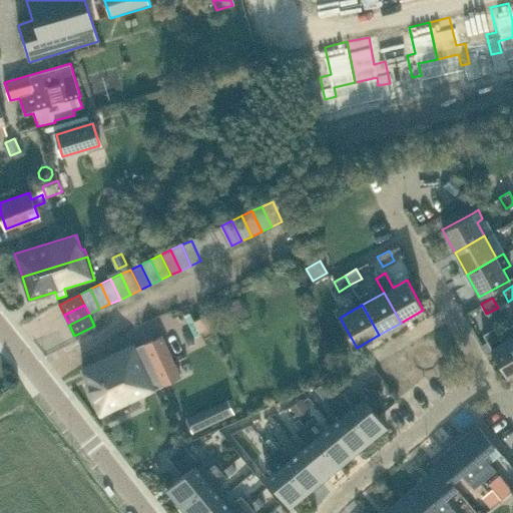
[(207,315),(194,322),(199,332),(212,326),(207,315)]
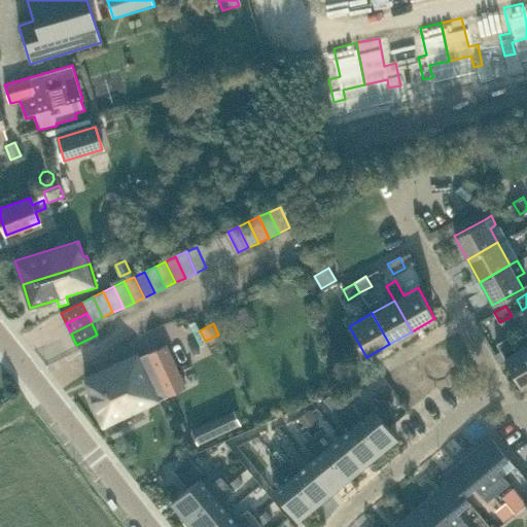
[(526,344),(515,351),(507,338),(496,344),(503,357),(521,388),(526,384),(526,344)]
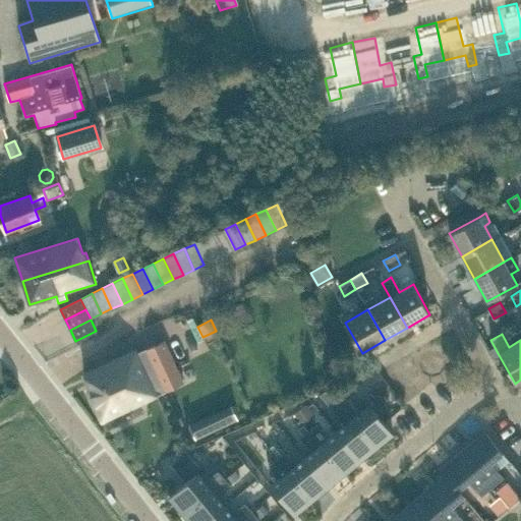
[(165,341),(147,350),(165,392),(184,383),(165,341)]
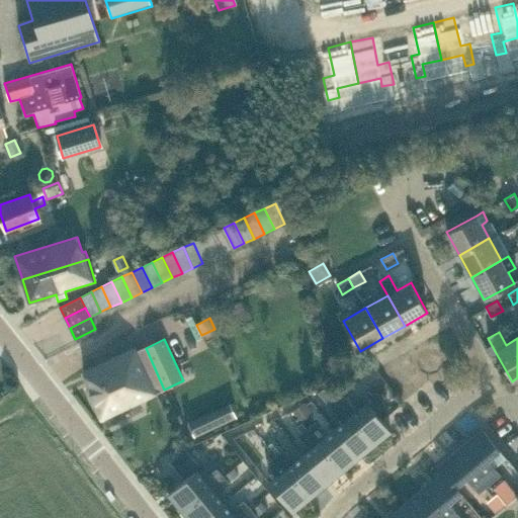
[(135,349),(85,371),(91,386),(87,387),(101,419),(156,394),(156,393),(164,390),(146,348),(137,352),(135,349)]
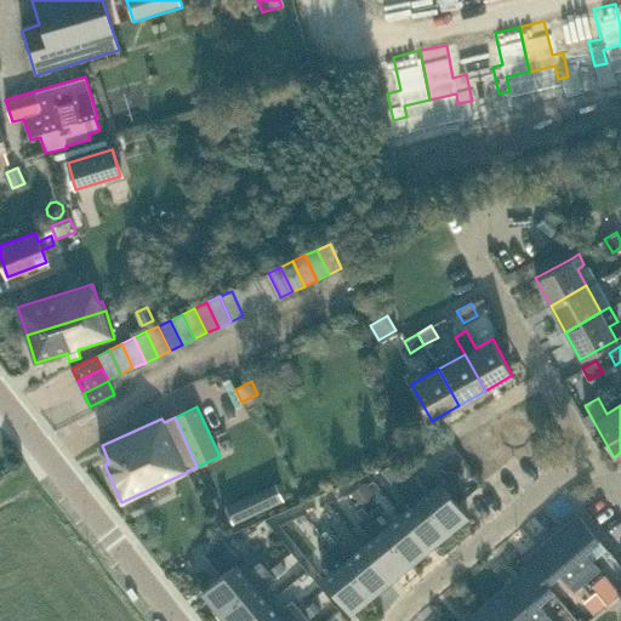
[(467,516),(457,502),(439,482),(429,489),(417,474),(406,483),(448,531),(467,516)]
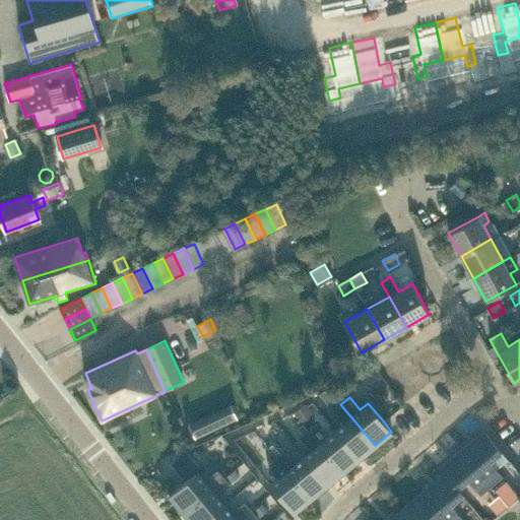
[(304,404),(294,412),(303,424),(313,416),(304,404)]
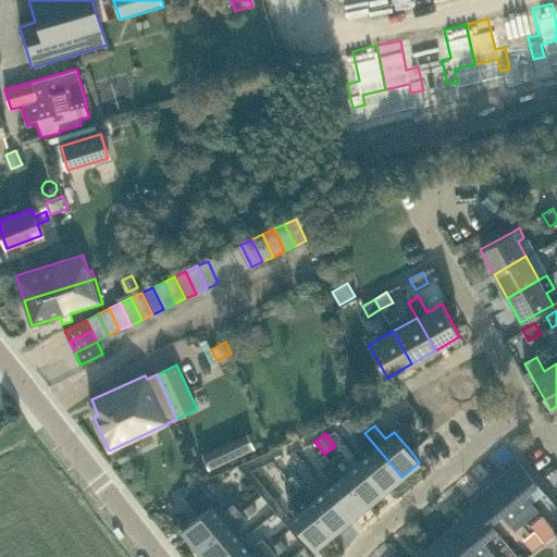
[(384,491),(401,477),(364,433),(357,440),(368,453),(359,460),(384,491)]
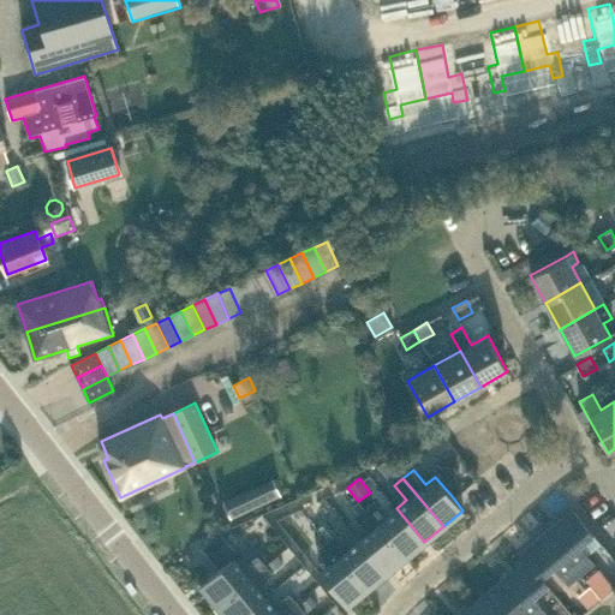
[(374,501),(364,509),(405,557),(424,542),(396,508),(387,517),(374,501)]
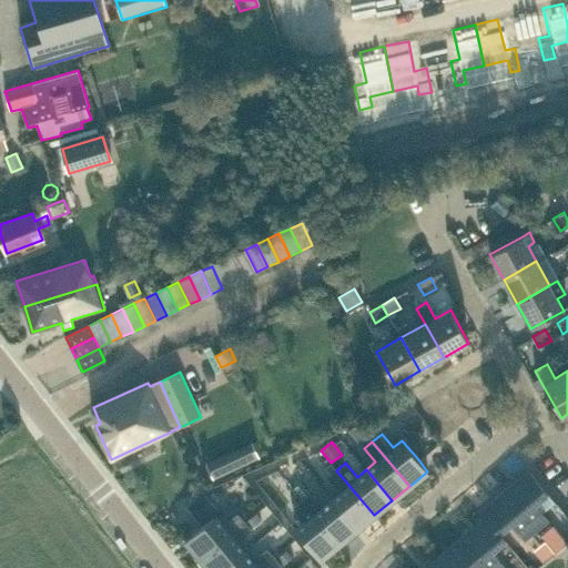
[(535,505),(546,495),(548,494),(527,469),(503,490),(536,530),(548,520),(535,505)]
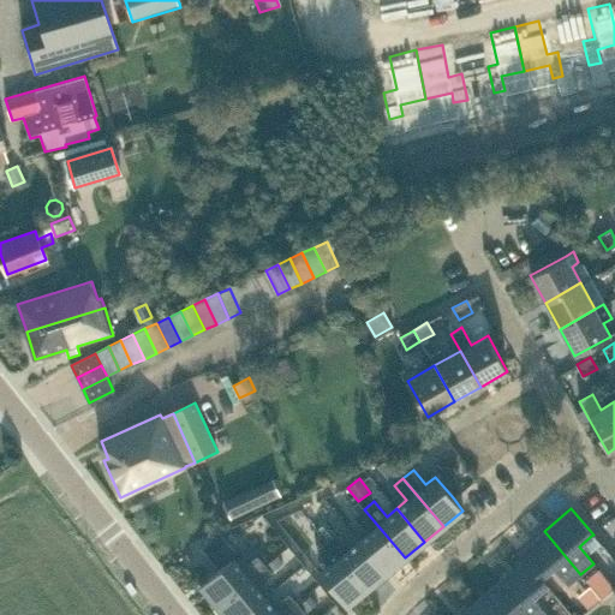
[(386,573),(405,557),(364,509),(356,517),(369,531),(358,539),(386,573)]
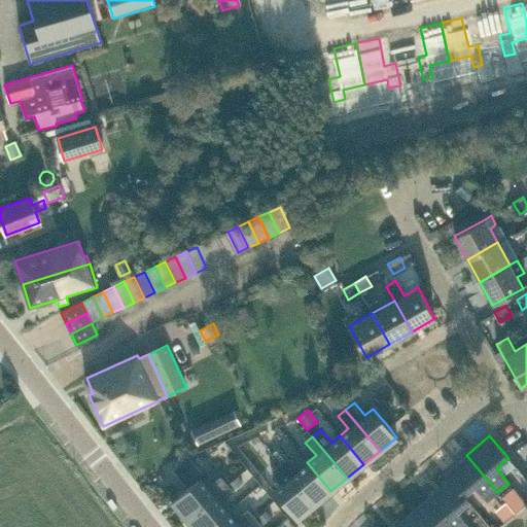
[(487,500),(497,492),(466,455),(445,473),(450,480),(463,495),(475,486),(487,500)]
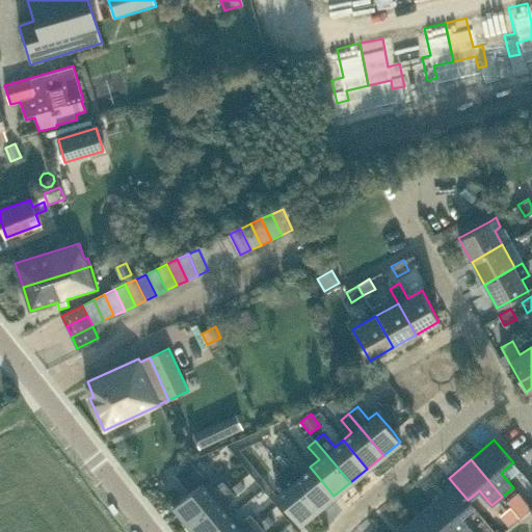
[(334,496),(310,467),(302,474),(291,460),(283,468),(317,509),(334,496)]
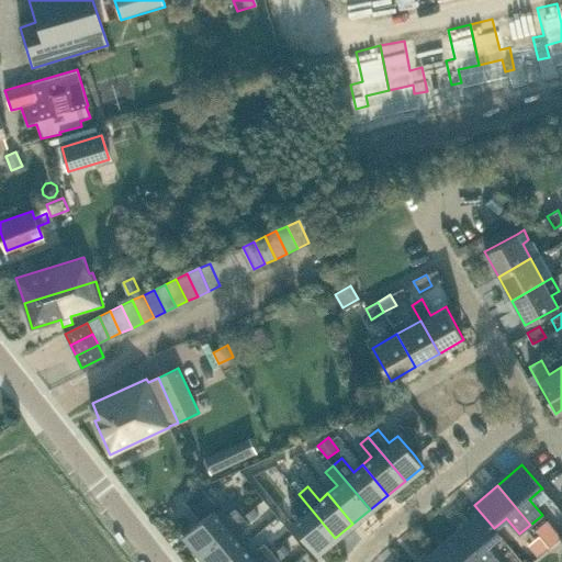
[(202,487),(184,502),(199,519),(216,504),(202,487)]
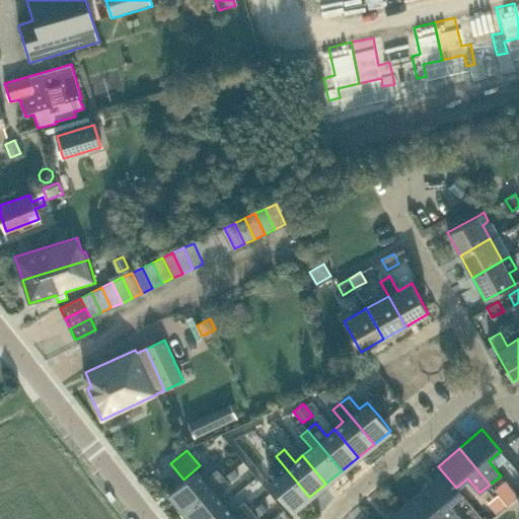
[(293,511),(309,497),(276,456),(269,461),(280,474),(270,483),(293,511)]
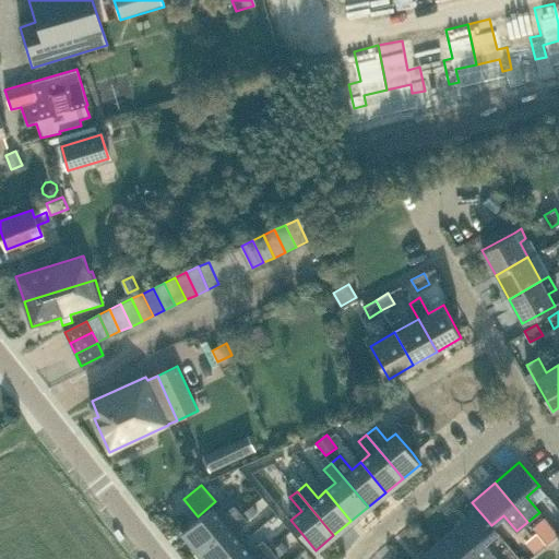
[(197,550),(241,513),(234,503),(219,515),(213,507),(181,532),(197,550)]
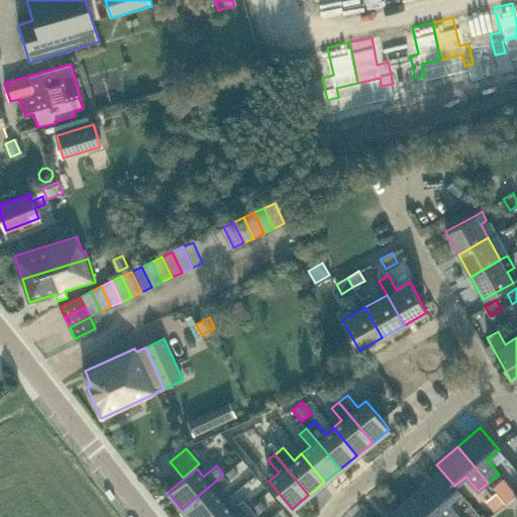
[(232,468),(223,475),(228,481),(237,474),(232,468)]
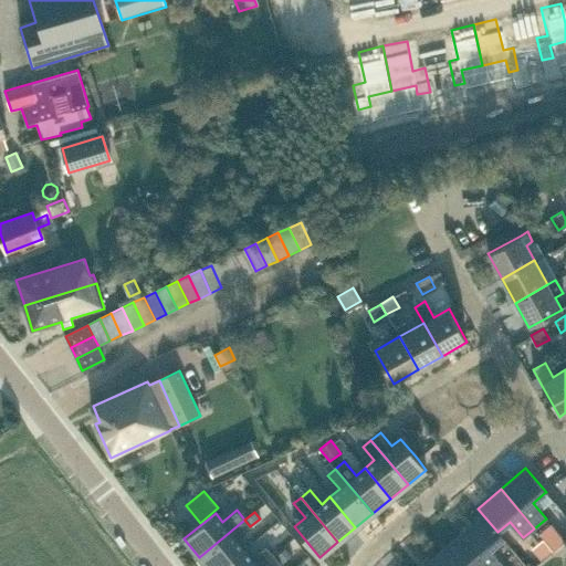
[(503,540),(498,532),(483,515),(459,535),(484,565),(502,565),(504,565),(491,549),(503,540)]
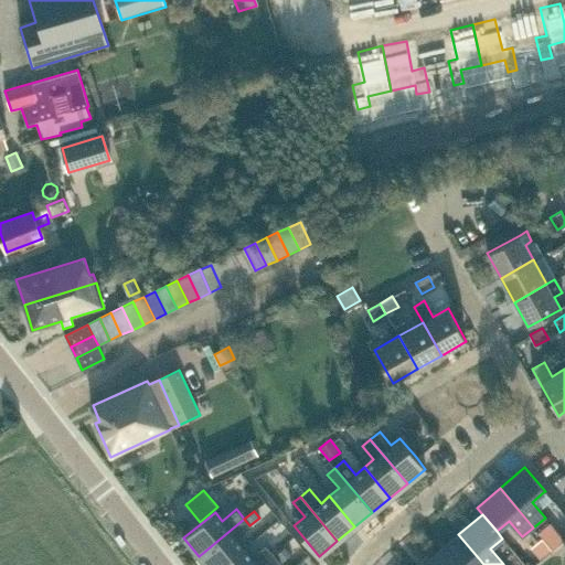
[(205,564),(223,564),(245,547),(237,539),(252,528),(249,525),(244,519),(199,556),(205,564)]
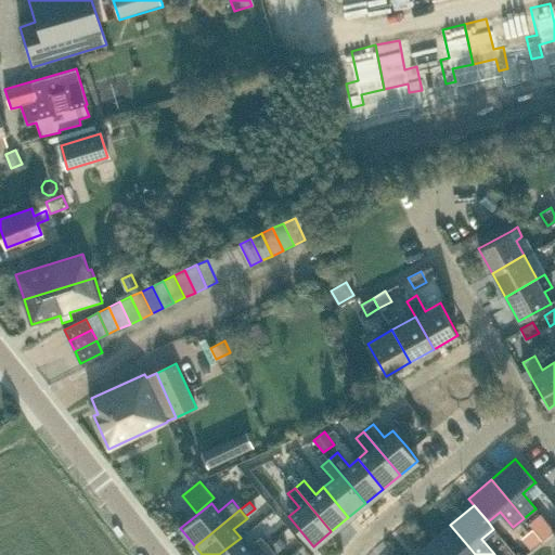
[(475,554),(450,525),(427,545),(435,554),(475,554)]
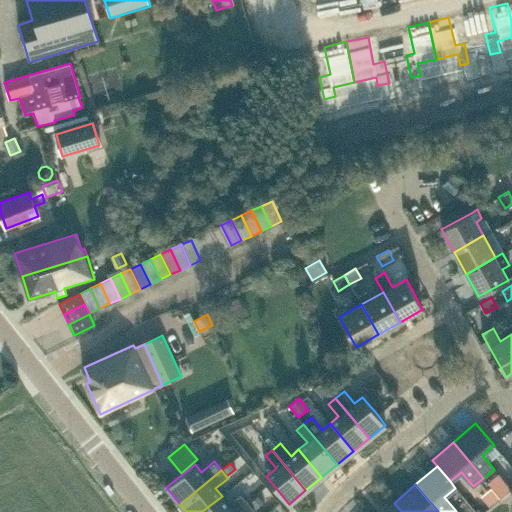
[(491,487),(481,495),(489,505),(499,496),(491,487)]
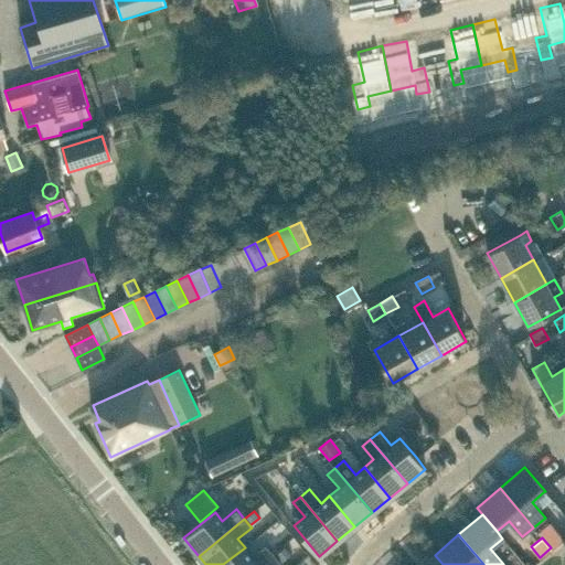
[(258,564),(273,553),(266,545),(252,556),(245,547),(223,564),(258,564)]
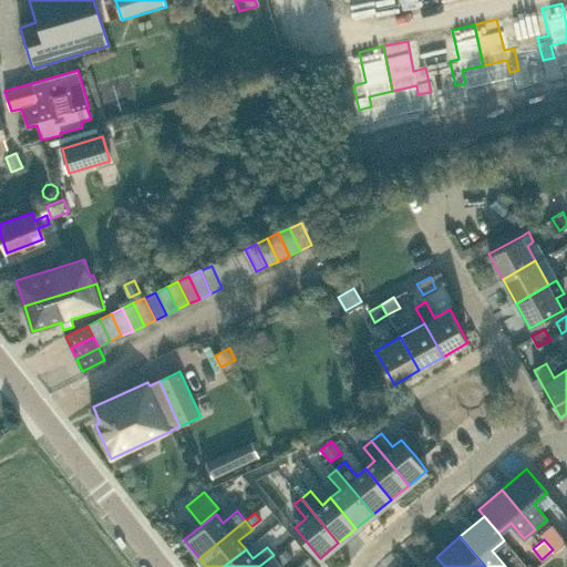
[(285,550),(277,557),(282,564),(290,557),(285,550)]
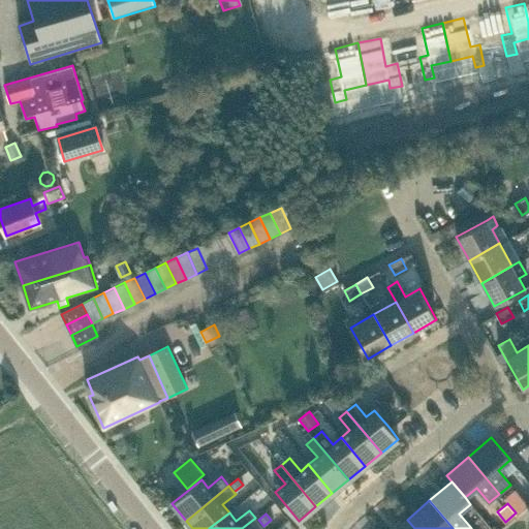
[(259,528),(262,527),(255,518),(242,528),(259,528)]
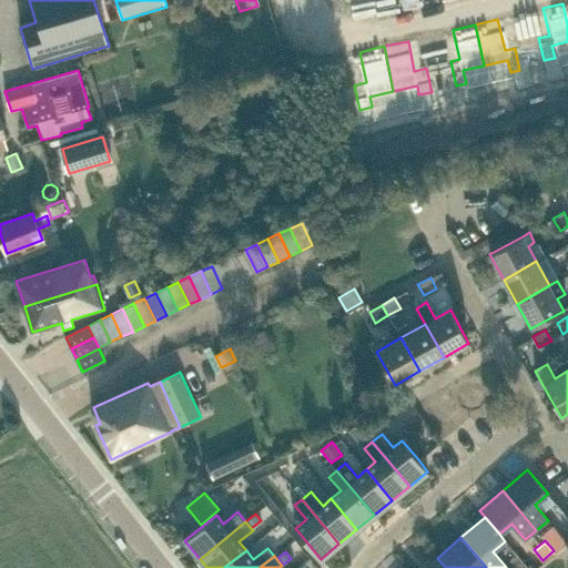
[(445,567),(437,558),(424,567),(445,567)]
